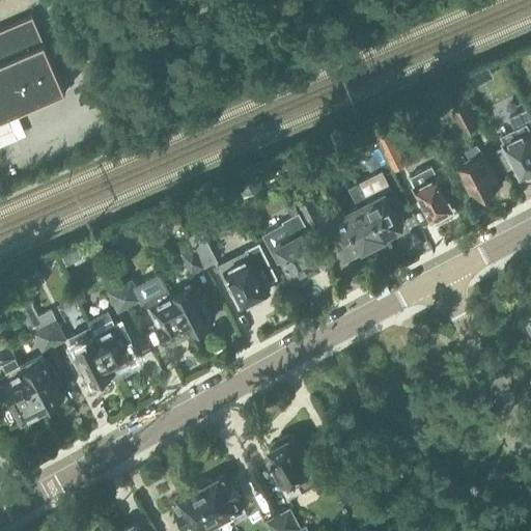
[(0,0),(0,117),(65,90),(33,15),(0,28),(0,0)]
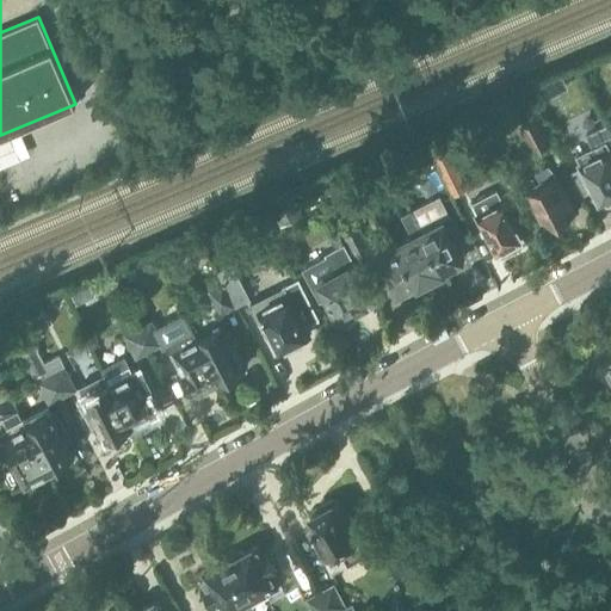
[(553,140),(539,116),(519,127),(534,150),(553,140)]
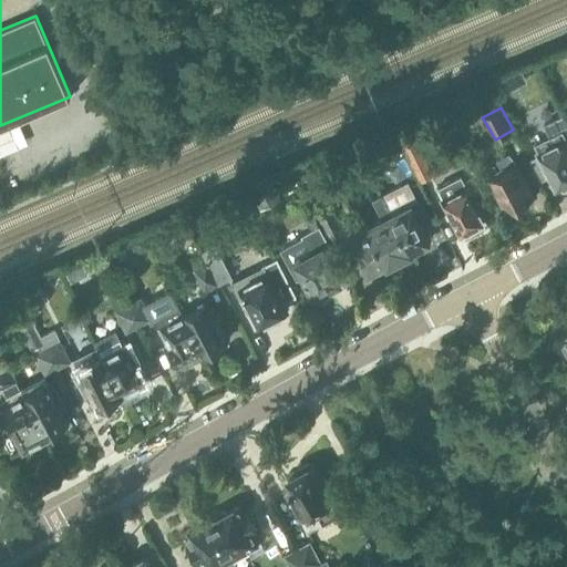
[(566,140),(566,137),(566,135),(566,133),(566,117),(565,114),(544,124),(550,137),(549,137),(553,143),(538,151),(540,155),(529,161),(540,182),(552,176),(557,187),(566,182),(566,147),(564,142),(566,140)]
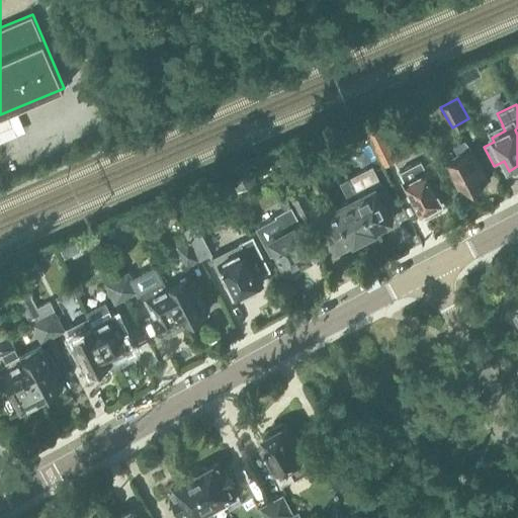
[(361,120),(371,141),(384,167),(398,160),(378,123),(373,126),(369,116),(362,120),(361,120)]
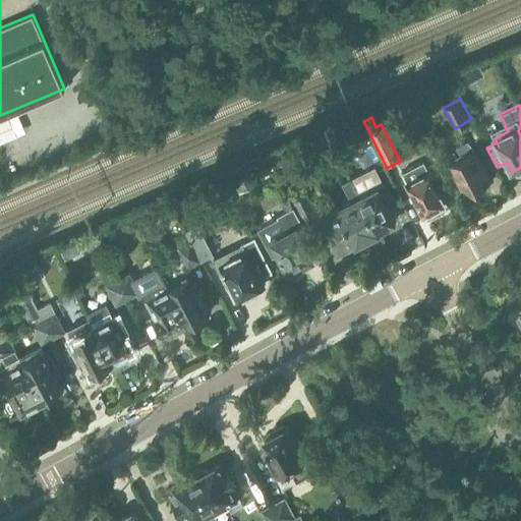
[(481,161),(479,162),(473,150),(475,149),(474,146),(472,143),(470,141),(468,139),(458,145),(463,157),(452,163),(467,193),(489,181),(486,174),(488,173),(481,161)]
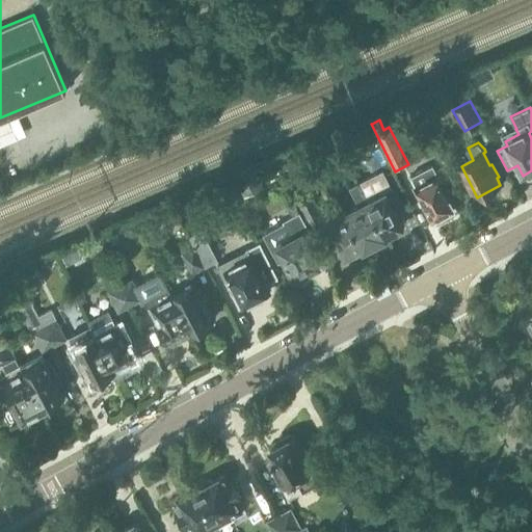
[(433,164),(410,176),(433,219),(451,210),(447,203),(452,200),(433,164)]
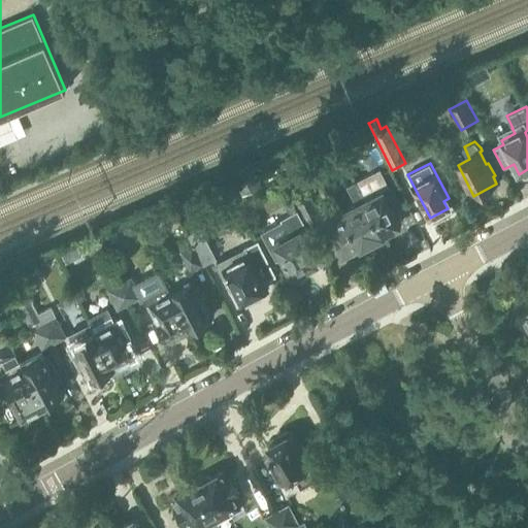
[(381,170),(357,182),(383,232),(386,231),(390,232),(396,229),(397,225),(401,224),(397,217),(402,215),(381,170)]
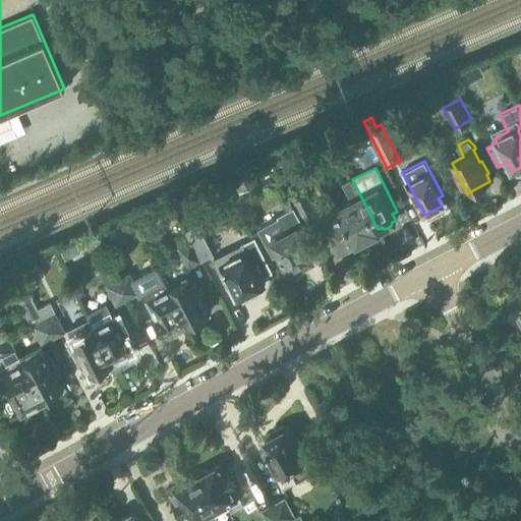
[(338,206),(355,241),(356,243),(380,232),(378,229),(352,179),(352,178),(343,183),(351,199),(338,206)]
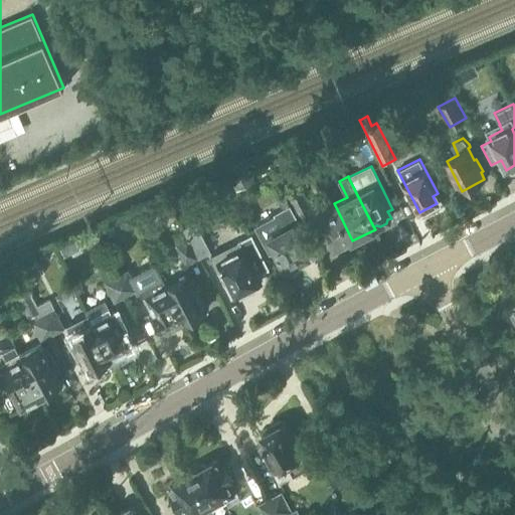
[(291,197),(304,223),(317,216),(333,248),(351,238),(334,203),(330,194),(320,199),(310,204),(304,190),(291,197)]
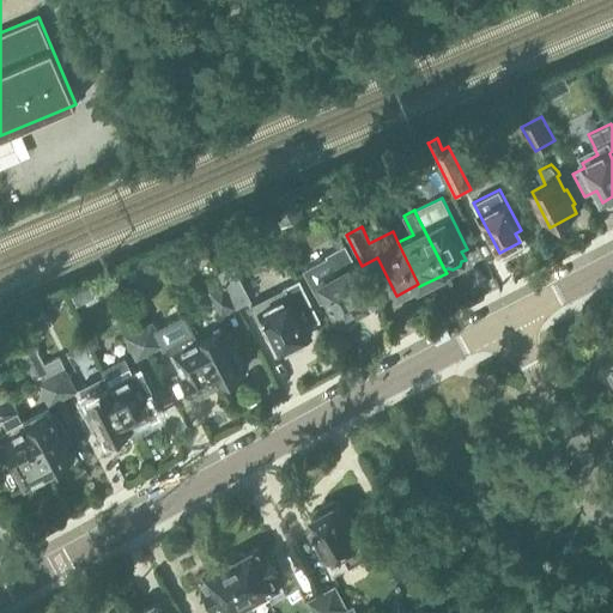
[(328,256),(305,269),(323,303),(329,299),(341,320),(369,304),(349,268),(357,265),(346,244),(327,254),(328,256)]
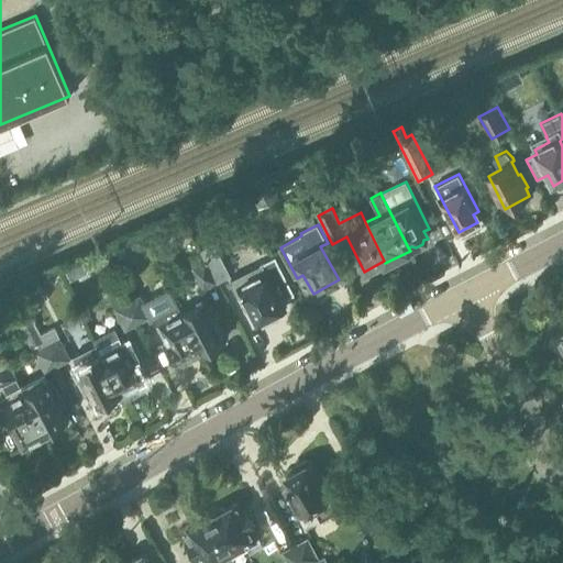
[(218,253),(203,260),(214,282),(229,275),(218,253)]
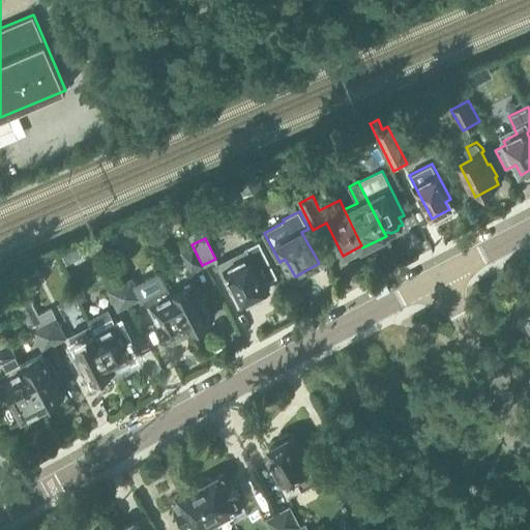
[(246,249),(218,264),(226,278),(229,276),(243,303),(268,290),(264,283),(277,275),(259,240),(245,247),(246,249)]
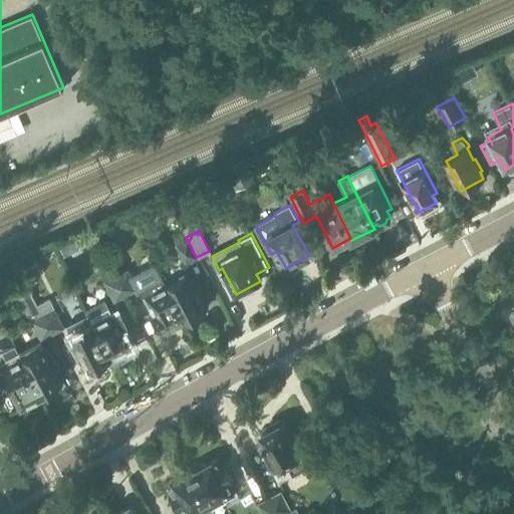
[(177,242),(187,262),(196,257),(186,237),(177,242)]
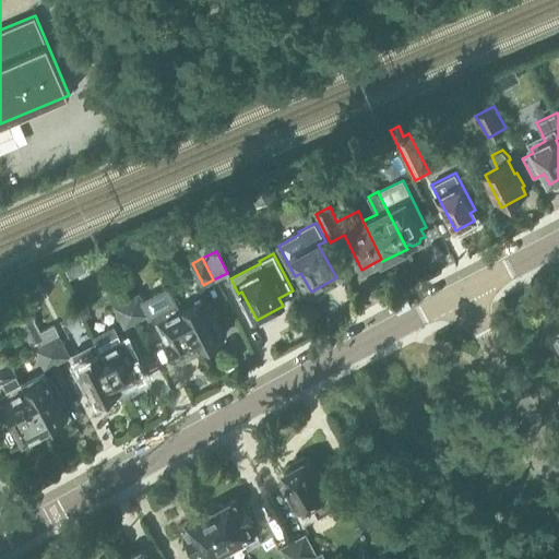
[(126,300),(137,322),(152,314),(140,293),(126,300)]
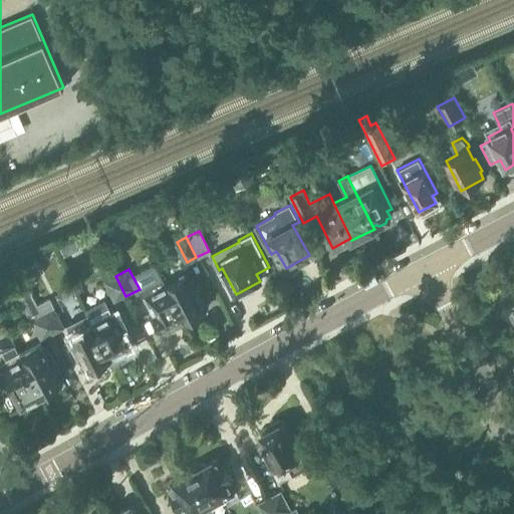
[(162,277),(184,319),(184,321),(204,311),(185,275),(168,284),(164,276),(162,277)]
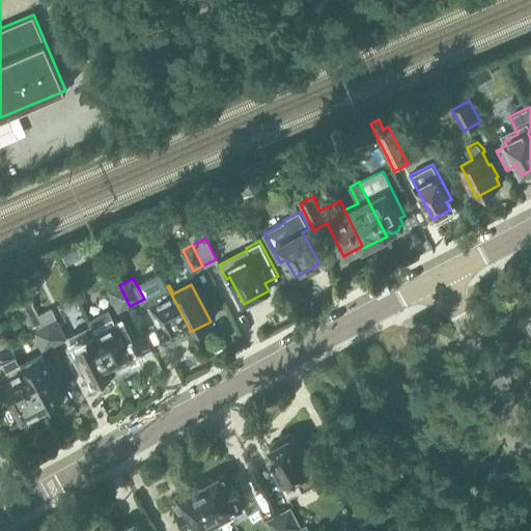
[(130,306),(119,285),(108,291),(118,312),(130,306)]
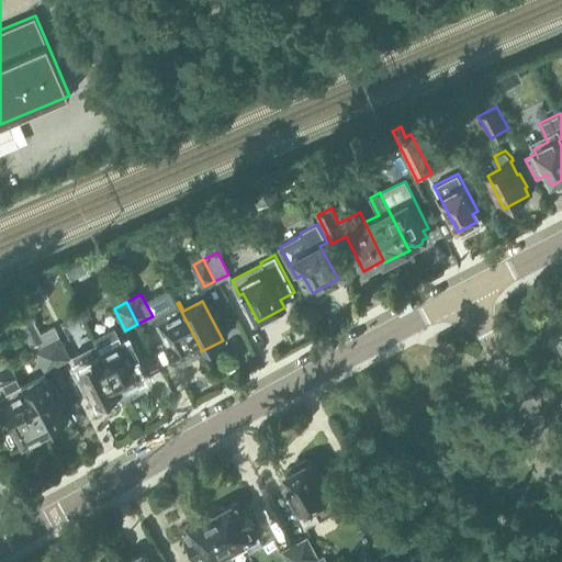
[(177,303),(153,316),(165,338),(177,362),(201,349),(177,303)]
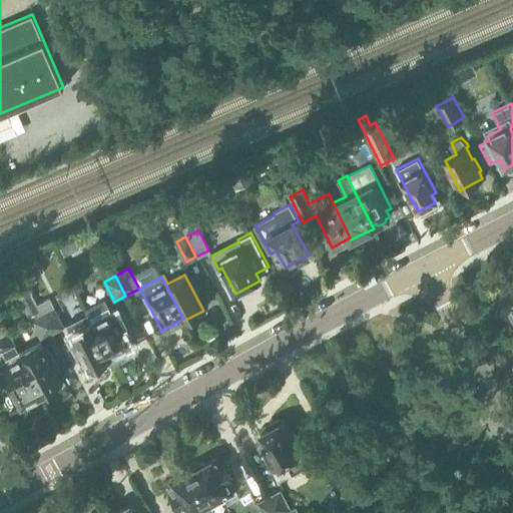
[(32,294),(30,290),(18,297),(41,339),(55,332),(40,303),(38,304),(37,303),(40,302),(35,292),(32,294)]
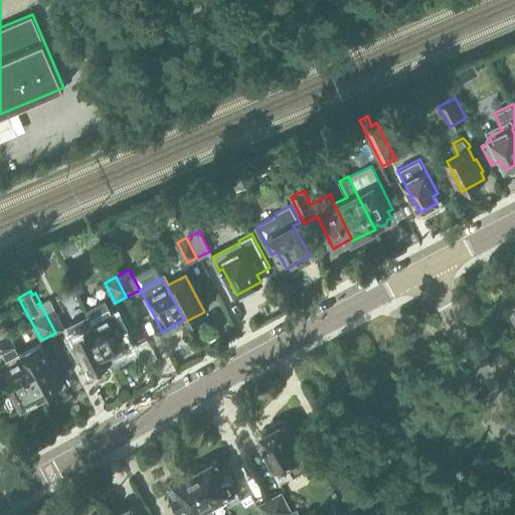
[(40,304),(55,333),(65,327),(50,299),(40,304)]
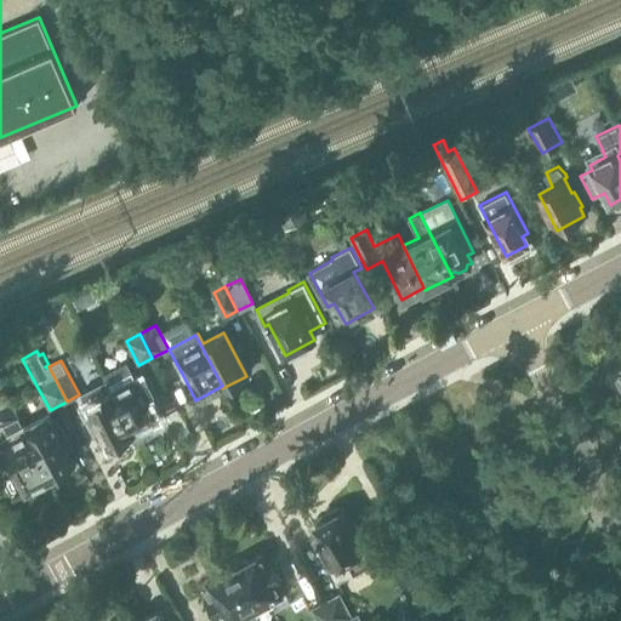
[(134,371),(127,360),(104,372),(110,383),(134,371)]
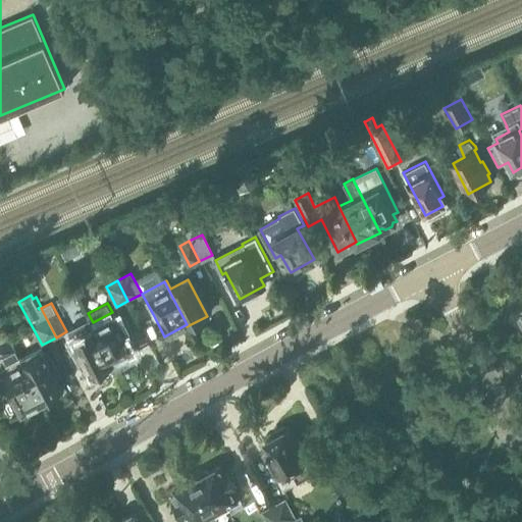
[(93,322),(88,313),(87,314),(90,319),(68,330),(73,340),(76,347),(71,350),(77,362),(84,359),(92,376),(102,371),(105,371),(110,368),(111,366),(114,365),(113,363),(95,326),(94,326),(92,323),(93,322)]
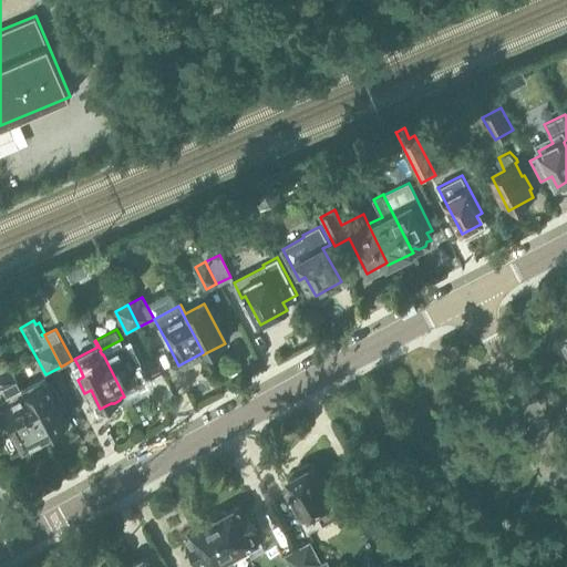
[(147,381),(127,341),(103,354),(123,394),(147,381)]
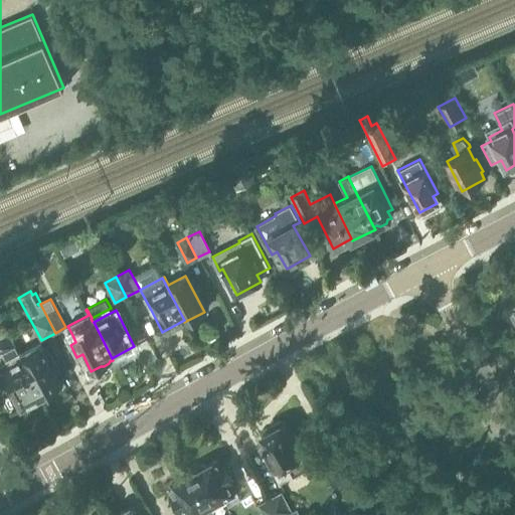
[(1,374),(11,392),(15,390),(23,404),(45,393),(34,373),(31,374),(20,354),(20,353),(16,346),(4,322),(0,323),(0,353),(3,352),(7,360),(11,368),(5,371),(5,372),(1,374)]
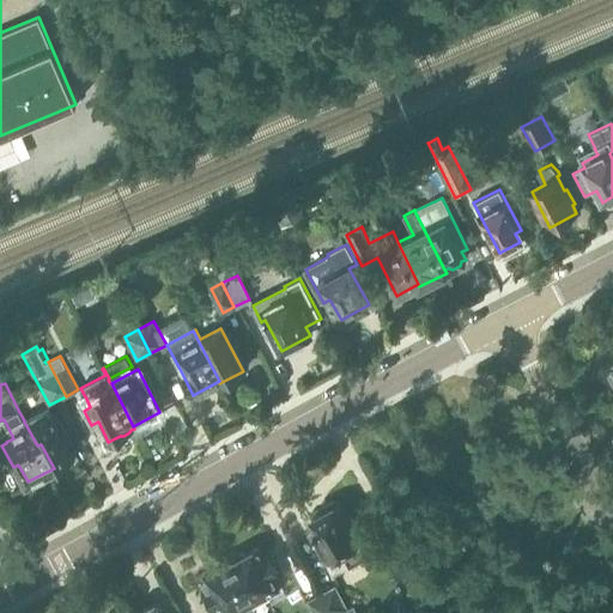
[(37,445),(41,444),(54,468),(56,472),(72,463),(71,461),(74,459),(66,442),(71,439),(55,411),(53,412),(50,407),(24,420),(24,422),(37,445)]
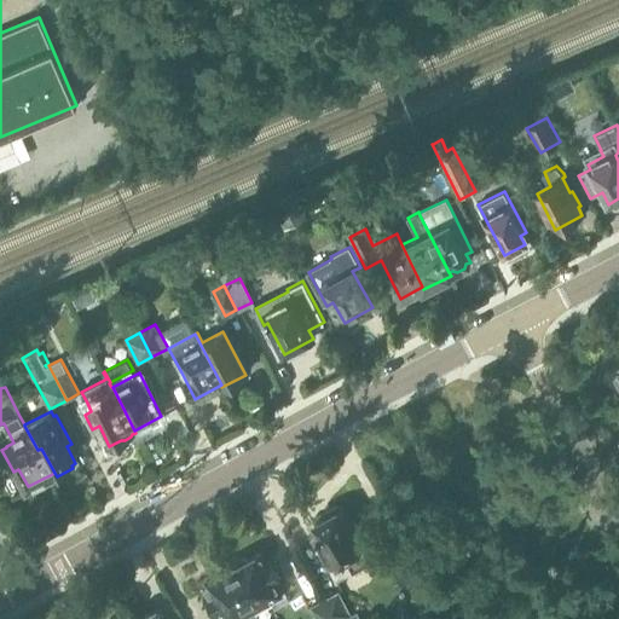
[(319,537),(314,541),(337,582),(371,562),(364,550),(365,549),(364,545),(364,541),(359,533),(356,531),(343,509),(341,510),(336,507),(327,513),(325,516),(313,522),(318,531),(317,533),(319,537)]
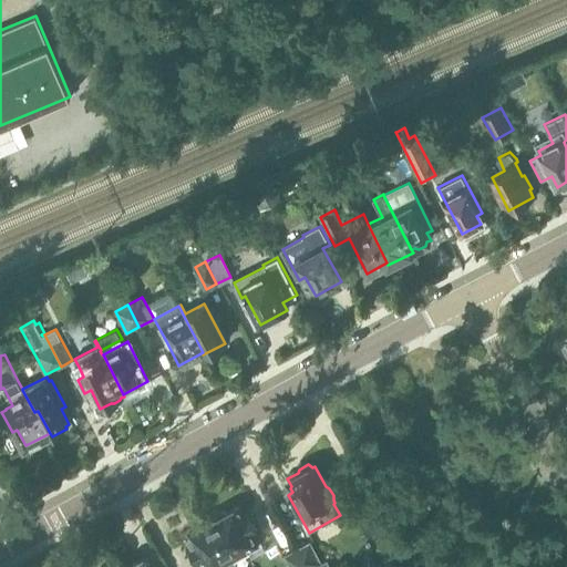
[(230,511),(224,511),(214,516),(237,558),(250,552),(249,550),(260,544),(259,542),(264,540),(263,539),(264,538),(259,531),(261,529),(251,509),(246,512),(241,505),(230,511)]
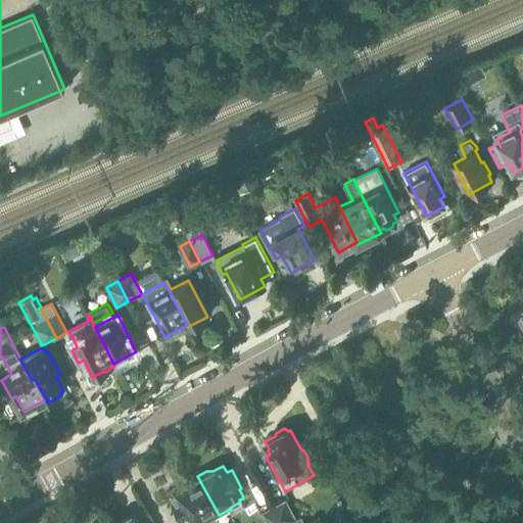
[(173,503),(183,521),(185,520),(186,522),(204,522),(219,515),(197,476),(184,483),(180,488),(172,492),(176,501),(173,503)]
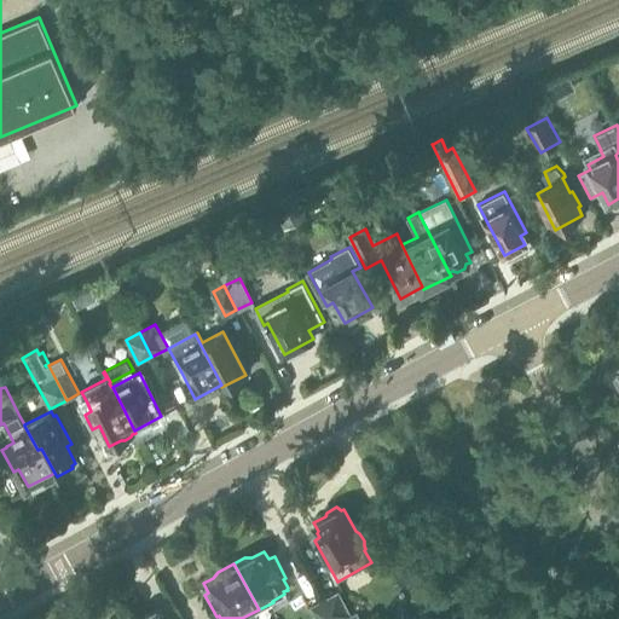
[(352,613),(339,590),(329,596),(341,618),(362,618),(357,611),(352,613)]
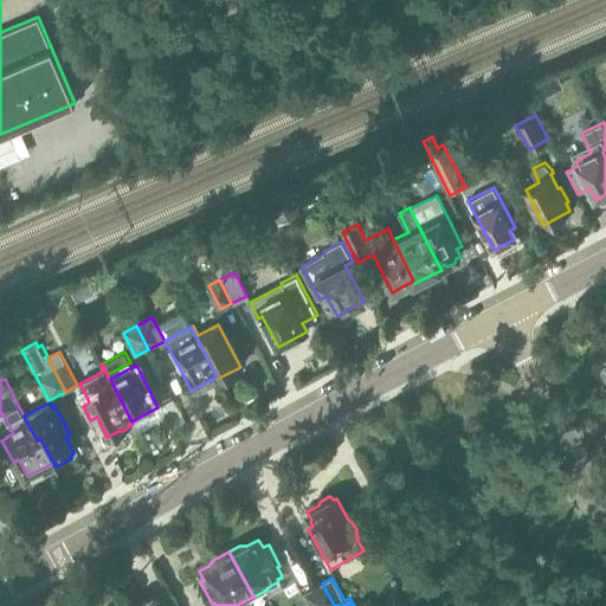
[(334,605),(322,584),(303,594),(309,605),(334,605)]
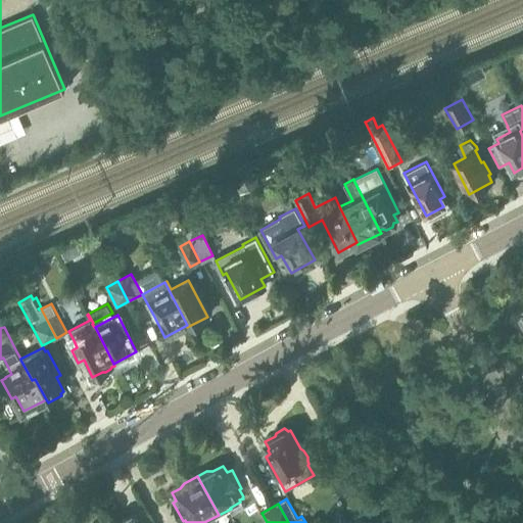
[(113,522),(139,522),(134,512),(113,522)]
